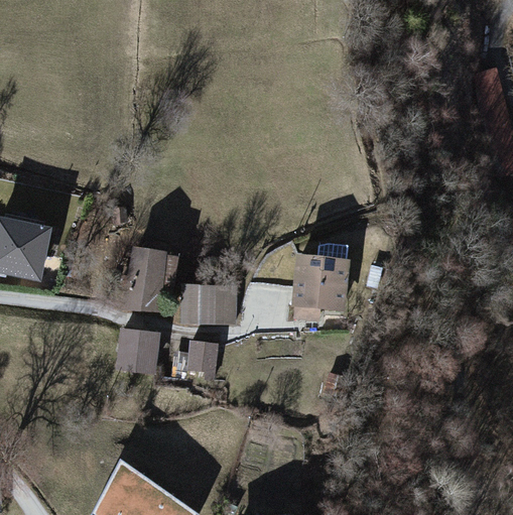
[(470,76),(495,178),(512,173),(512,153),(493,71),(470,76)]
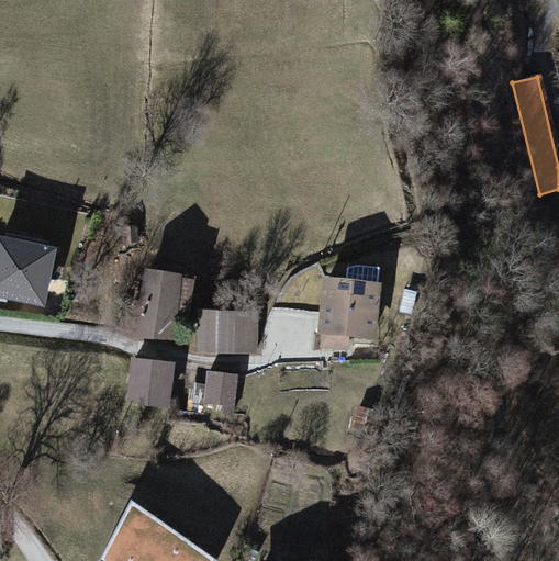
[(56,247),(0,233),(0,293),(43,304),(56,247)]
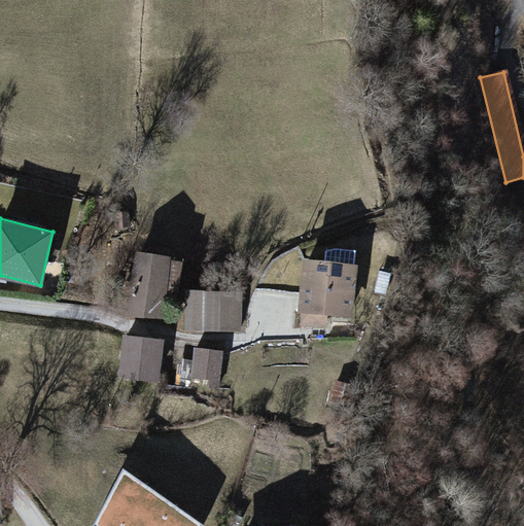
[(172,256),(129,250),(120,313),(164,318),(172,256)]
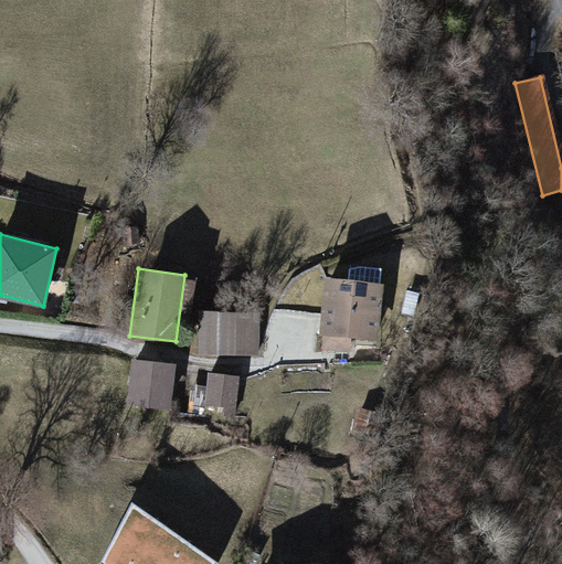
[(384,285),(329,280),(324,347),(354,349),(356,334),(380,337),(384,285)]
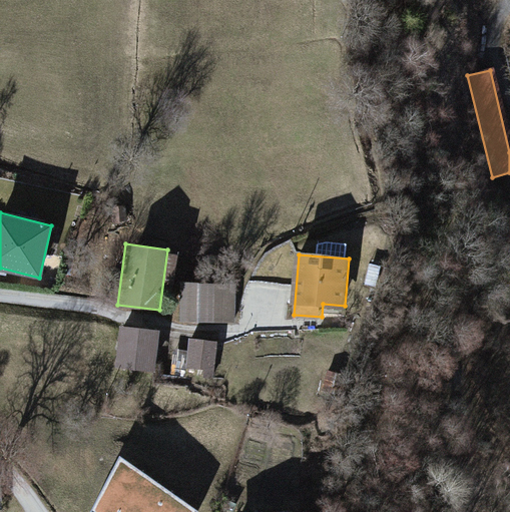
[(233,282),(180,283),(180,323),(234,323),(233,282)]
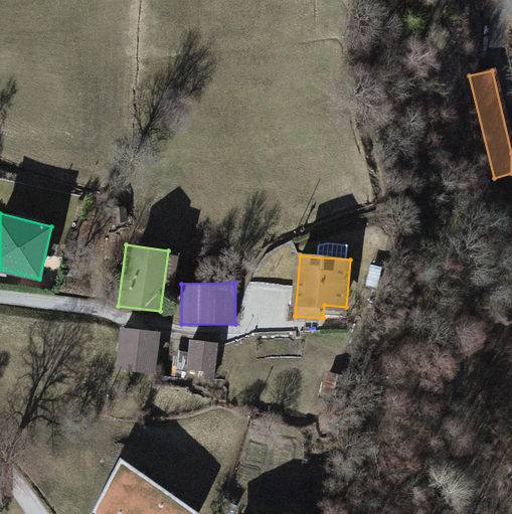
[(160,332),(122,329),(119,368),(156,372),(160,332)]
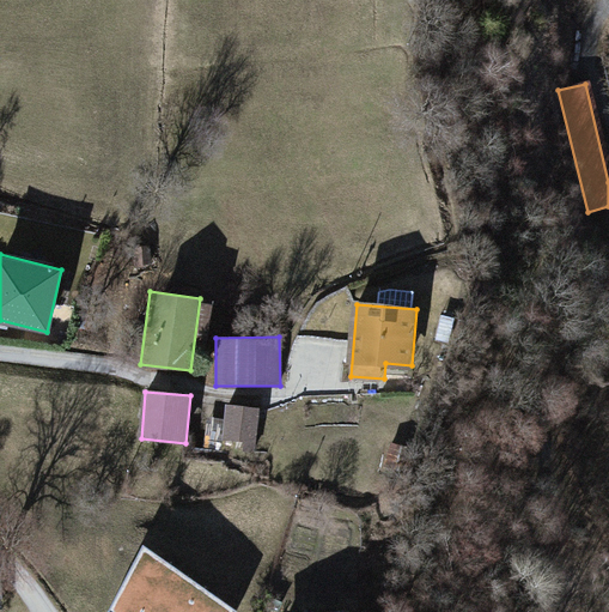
[(259,407),(224,407),(223,440),(257,441),(259,407)]
